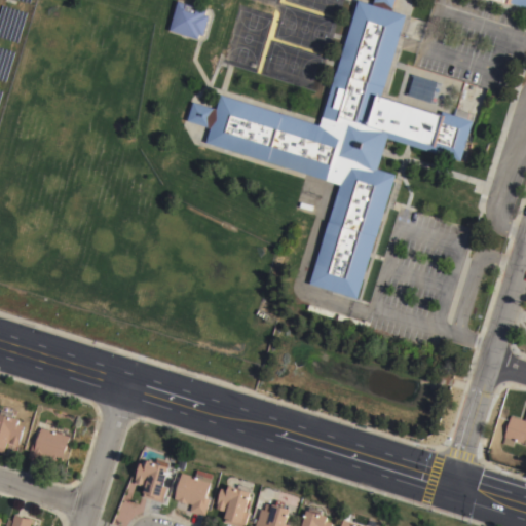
[(185,0),(207,7),(205,12),(210,13),(204,33),(200,31),(198,36),(171,28),(178,0),(185,0)]
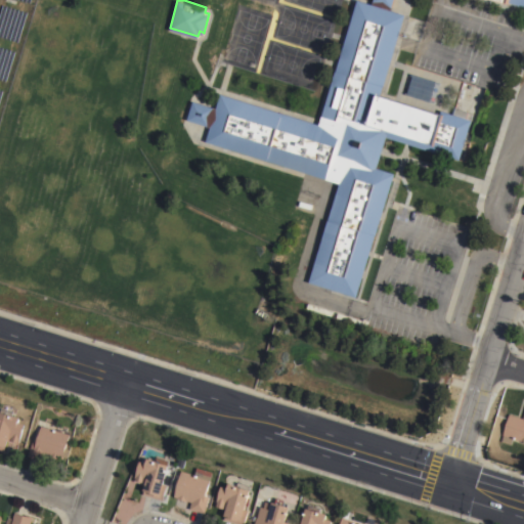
[(452,112),(454,106),(468,111),(468,112),(473,114),(460,159),(385,135),(376,166),(394,172),(355,296),(307,280),(338,181),(205,140),(209,126),(185,118),(191,99),(215,106),(219,92),(317,123),(356,0),(367,0),(372,1),(372,0),(392,0),(390,7),(405,11),(381,89),(438,107),(452,112)]
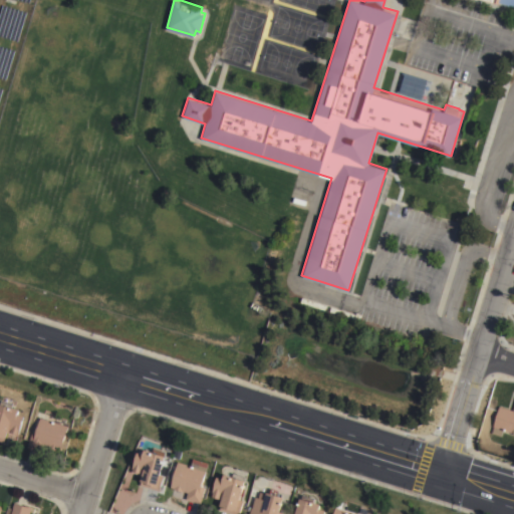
[(513,0),(513,14),(467,0),(513,0)]
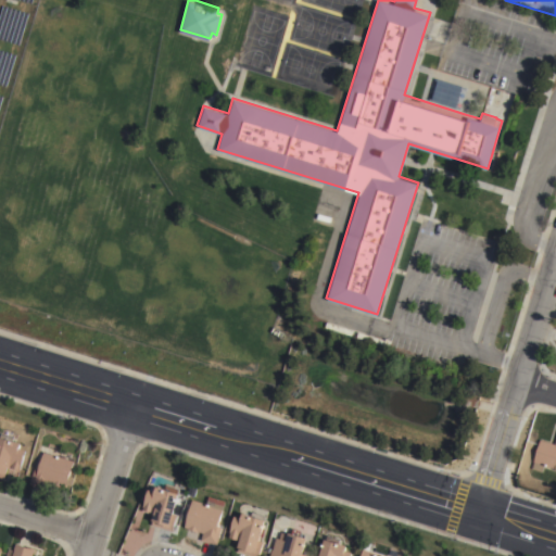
[(0,434),(22,441),(20,446),(26,449),(20,470),(9,467),(5,478),(0,476),(0,434)]
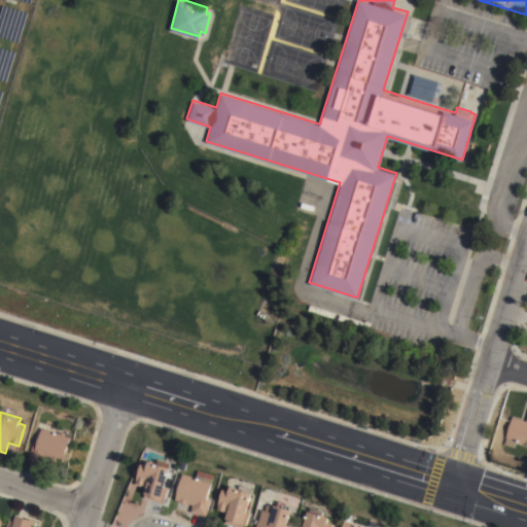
[(526,444),(514,441),(513,447),(502,444),(511,416),(525,420),(526,412),(526,444)]
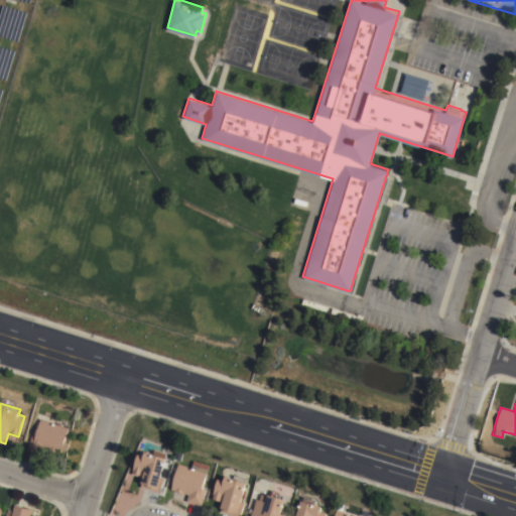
[(32,432),(36,433),(41,418),(70,427),(60,455),(43,449),(42,453),(27,448),(32,432)]
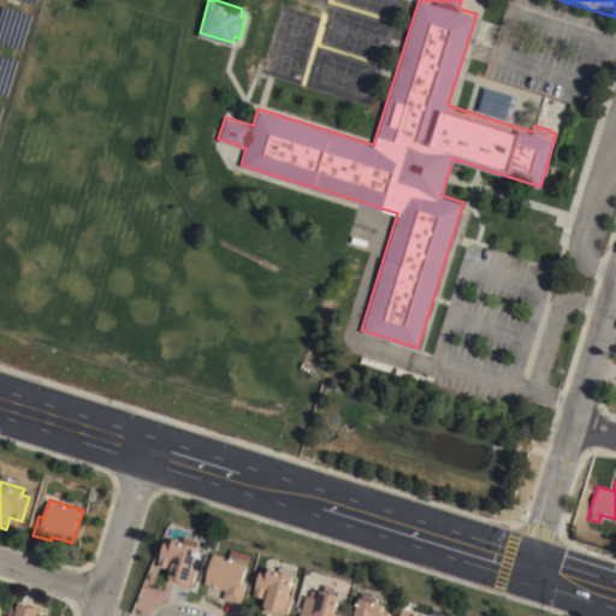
[(170,576),(170,575),(171,568),(160,564),(166,540),(175,542),(176,538),(200,545),(194,569),(197,569),(195,579),(191,578),(189,586),(169,581),(170,576)]
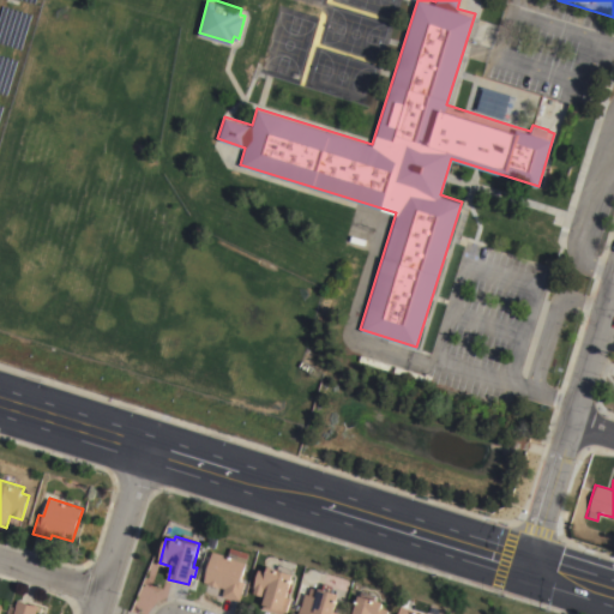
[(222,596),(224,588),(204,582),(214,551),(230,555),(233,547),(251,553),(242,581),(246,582),(240,601),(222,596)]
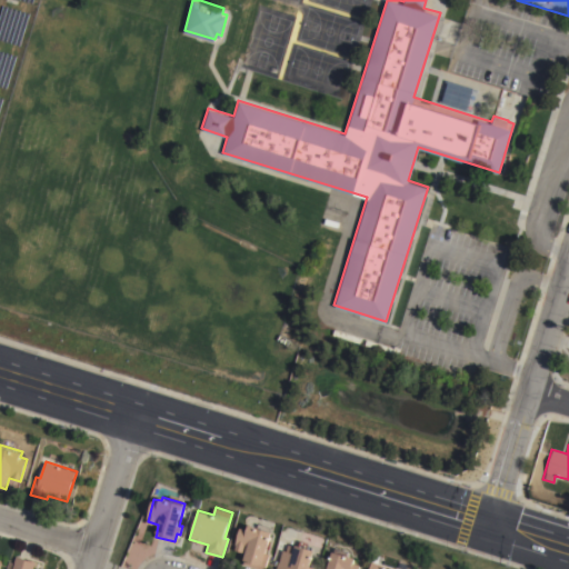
[(243,559),(242,559),(245,552),(233,549),(235,546),(233,545),(239,527),(247,529),(248,523),(271,530),(265,552),(269,553),(263,568),(259,568),(242,563),(243,559)]
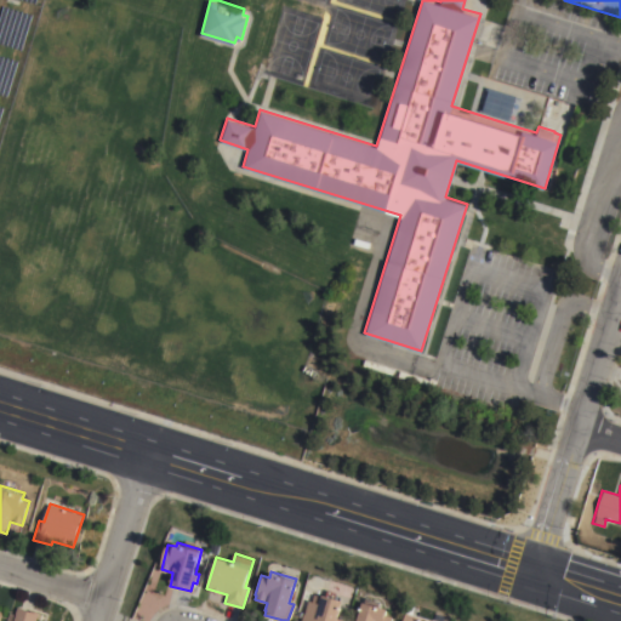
[(301,620),(307,599),(312,600),(313,593),(319,596),(319,593),(342,600),(337,617),(345,620),(343,620),(301,620)]
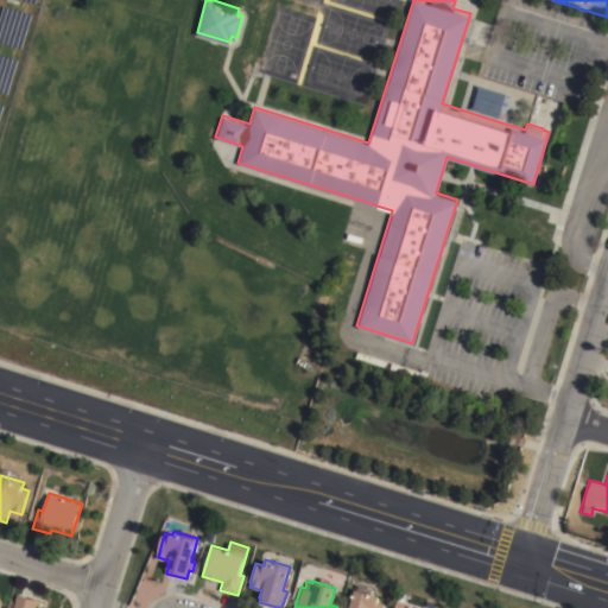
[(348,607),(355,588),(380,595),(379,601),(386,603),(384,607),(348,607)]
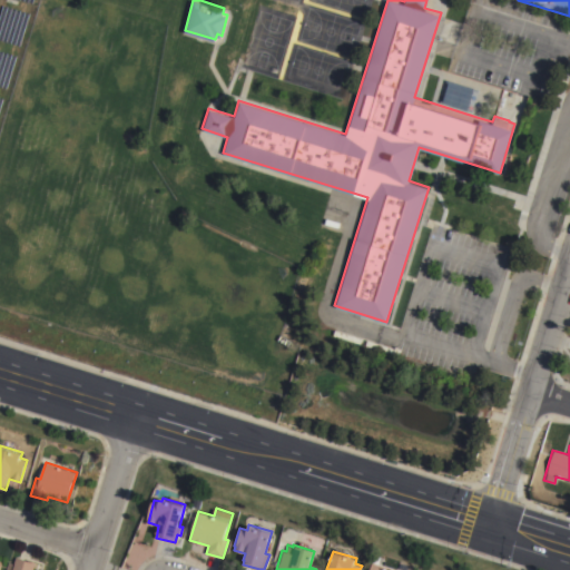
[(11,569),(16,557),(30,562),(30,560),(36,562),(32,569),(11,569)]
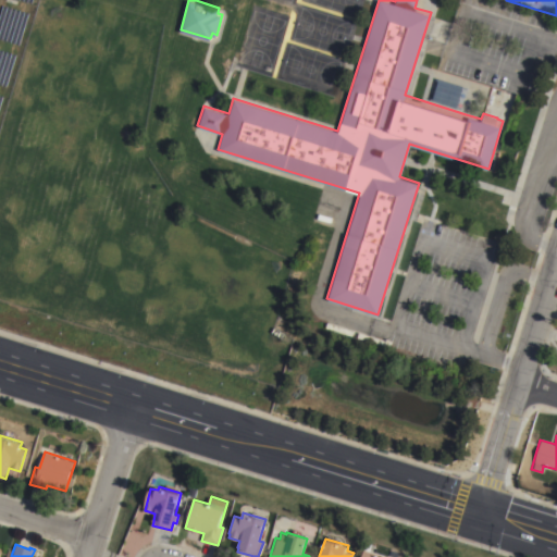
[(360,556),(363,549),(361,548),(362,544),(370,544),(372,544),(370,552),(387,556),(360,556)]
